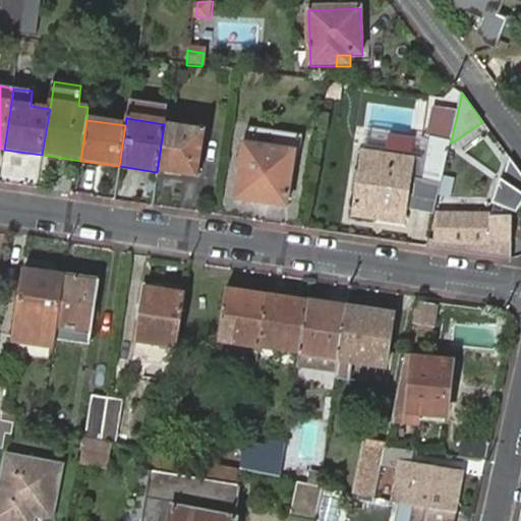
[(164,124),(157,172),(196,178),(203,130),(164,124)]
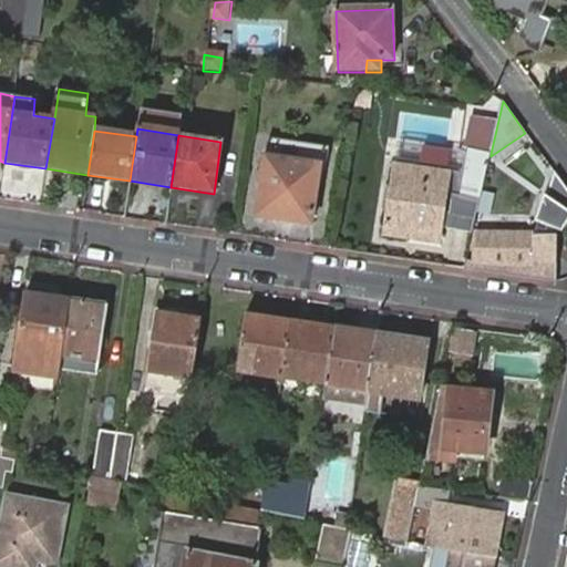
[(269,136),(266,155),(320,163),(329,164),(331,145),(269,136)]
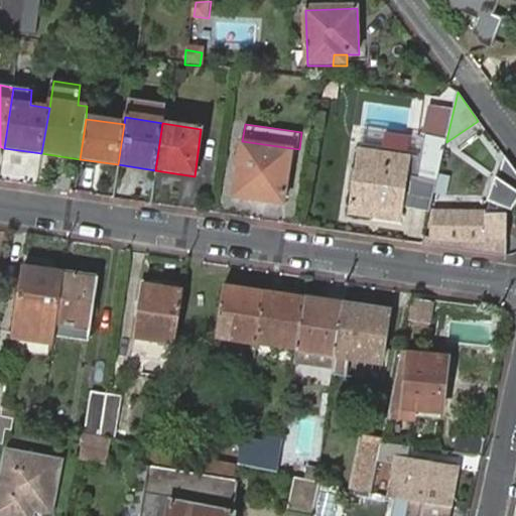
[(417,177),(436,182),(438,174),(446,142),(446,140),(428,137),(417,177)]
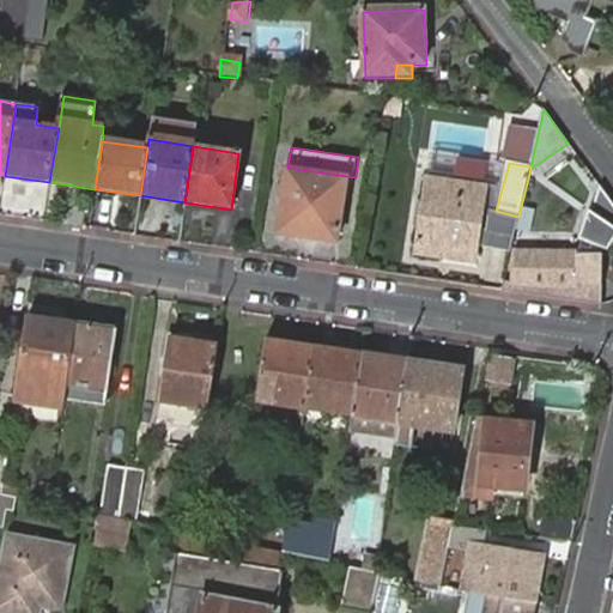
[(287,168),(278,232),(337,243),(346,176),(287,168)]
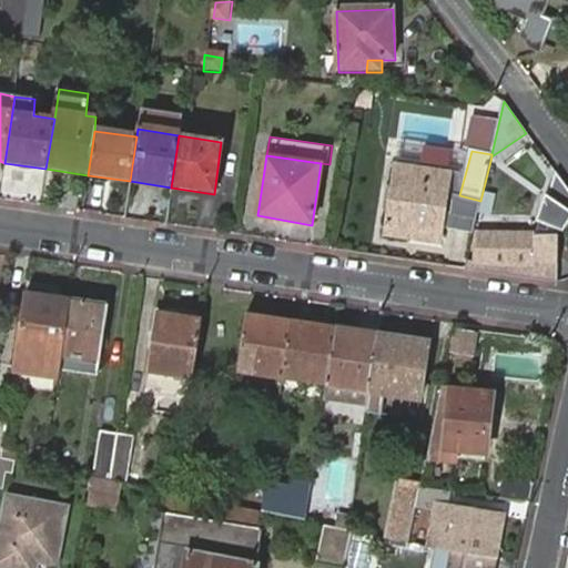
[(413,224),(442,229),(452,166),(397,158),(385,229),(412,232),(413,224)]
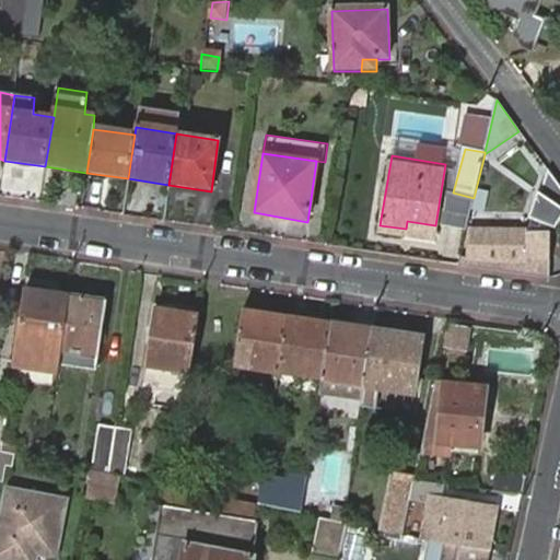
[(549,278),(550,231),(555,232),(559,221),(559,193),(546,172),(529,231),(470,231),(466,257),(461,256),(458,265),(547,278),(549,278)]
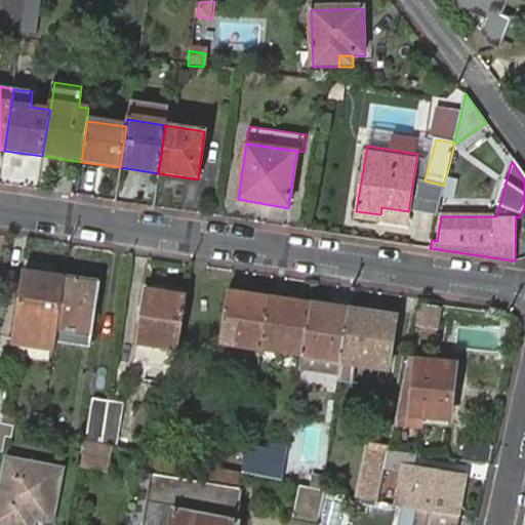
[(453,199),(457,180),(446,177),(444,186),(442,196),(453,199)]
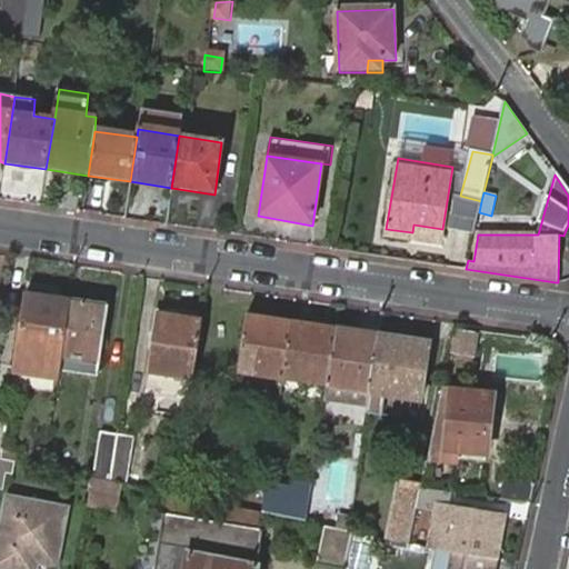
[(441,237),(442,229),(413,225),(412,232),(441,237)]
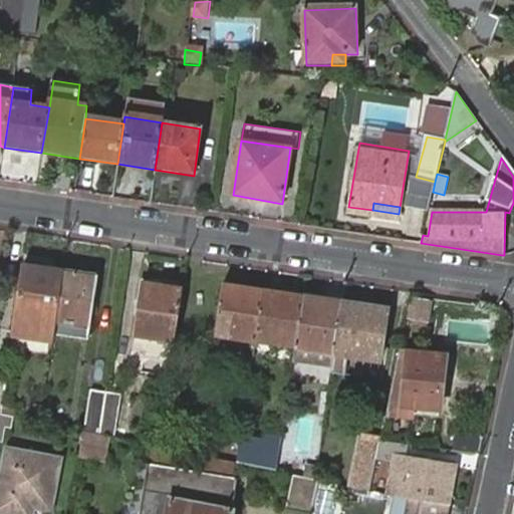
[(55,322),(63,271),(23,265),(14,334),(52,341),(55,322)]
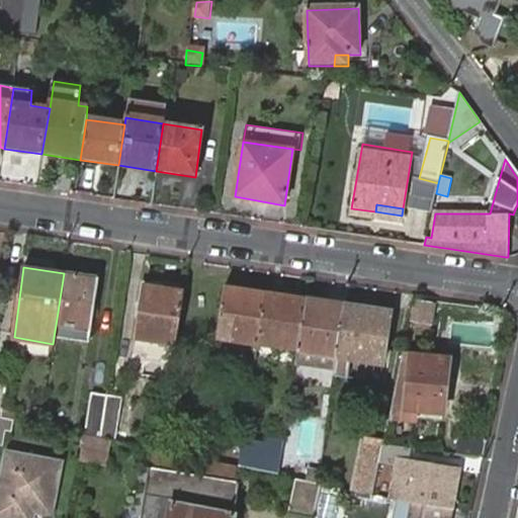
[(98,279),(64,273),(56,325),(89,331),(98,279)]
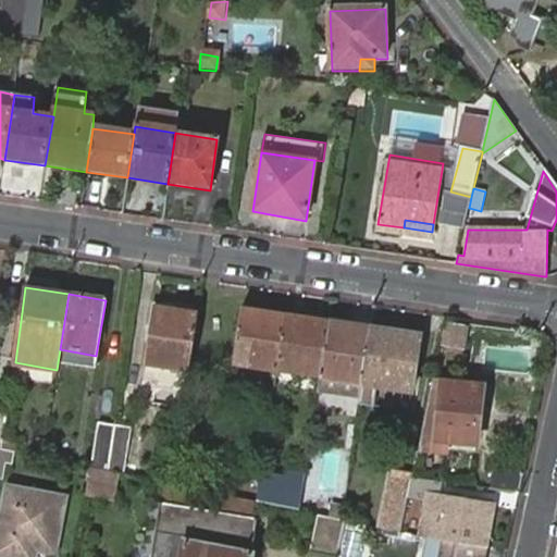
[(188,373),(197,313),(155,307),(146,364),(188,373)]
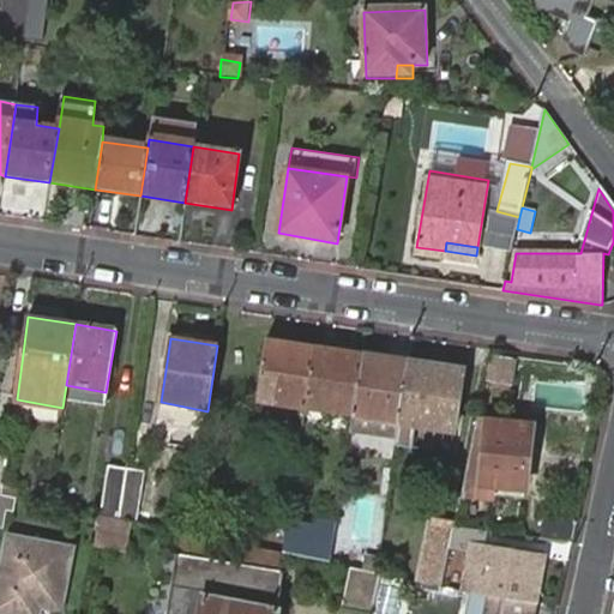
[(314,349),(265,341),(257,398),(306,405),(314,349)]
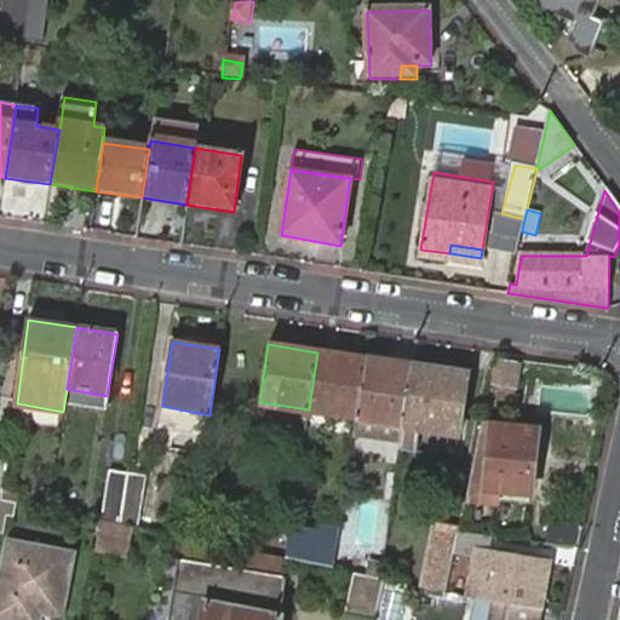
[(365,359),(317,352),(309,409),(356,417),(365,359)]
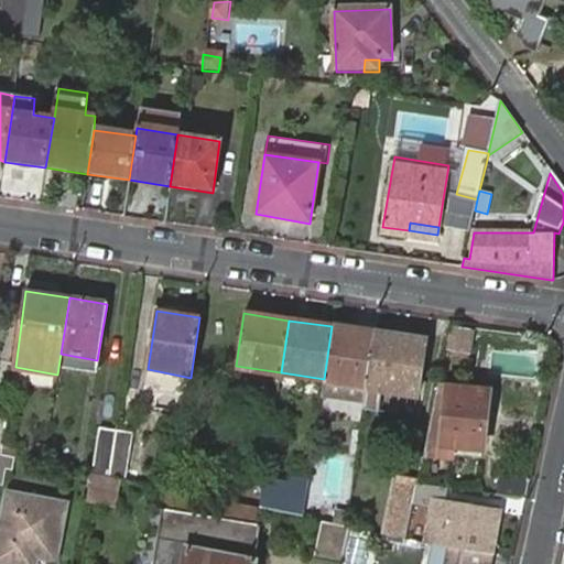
[(477,326),(454,323),(451,345),(457,346),(456,351),(472,354),(477,326)]
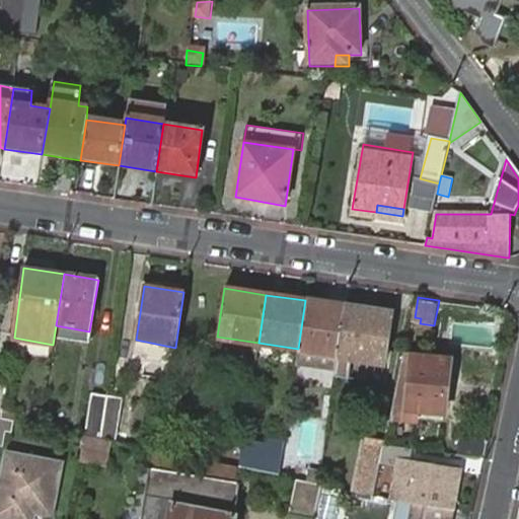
[(339,355),(346,306),(305,300),(298,349),(339,355)]
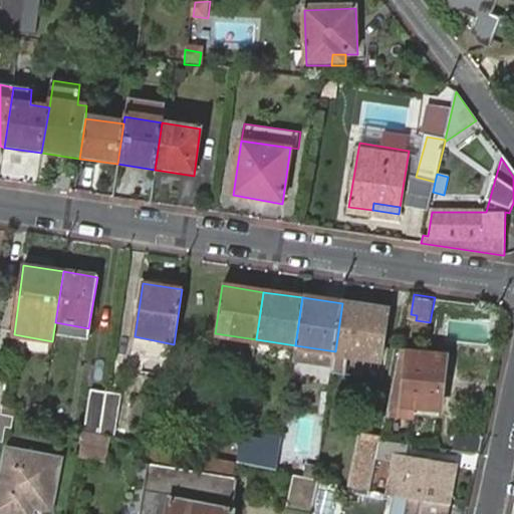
[(387,310),(342,303),(335,351),(366,356),(364,367),(378,369),(387,310)]
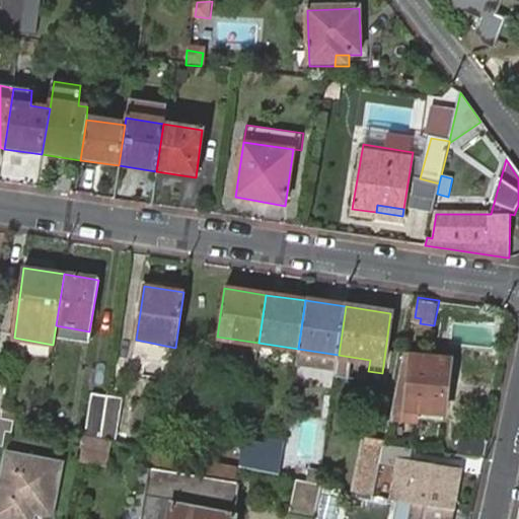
[(301,364),(339,370),(342,356),(303,350),(301,364)]
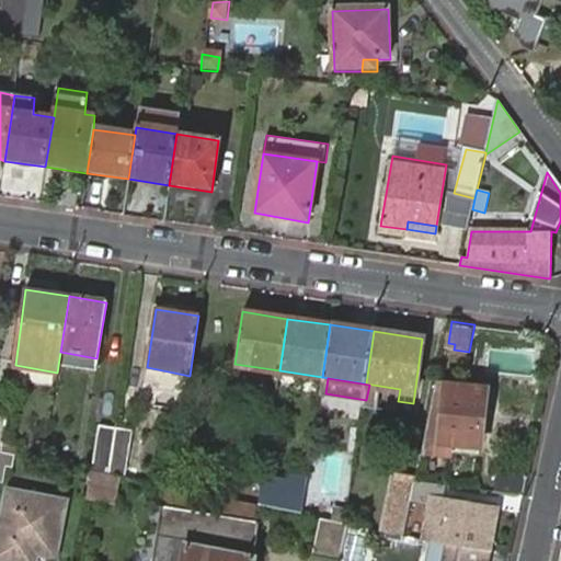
[(489,391),(434,381),(421,446),(439,449),(442,438),(480,445),(489,391)]
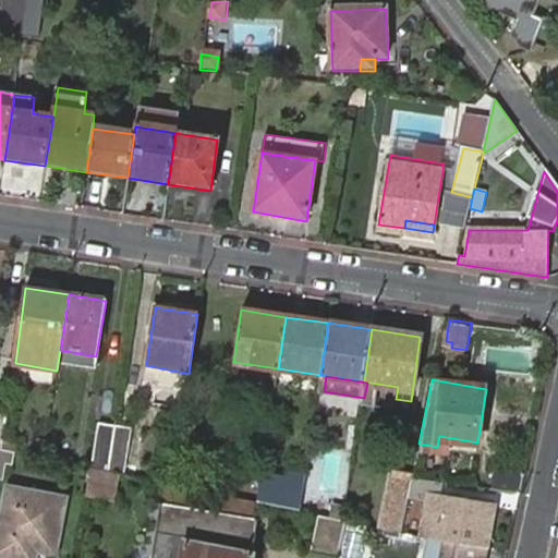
[(109,472),(116,425),(99,423),(92,468),(109,472)]
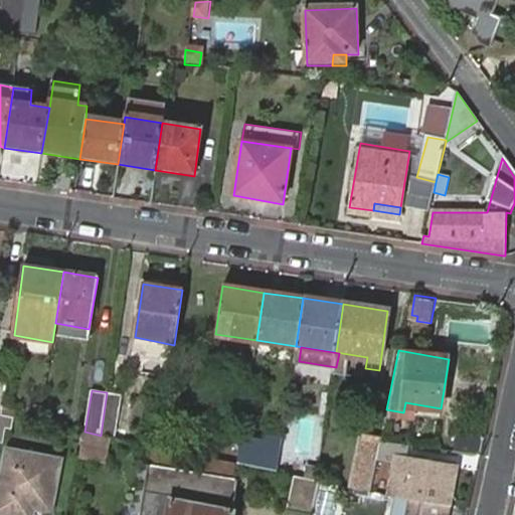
[(122,395),(107,392),(101,436),(116,439),(122,395)]
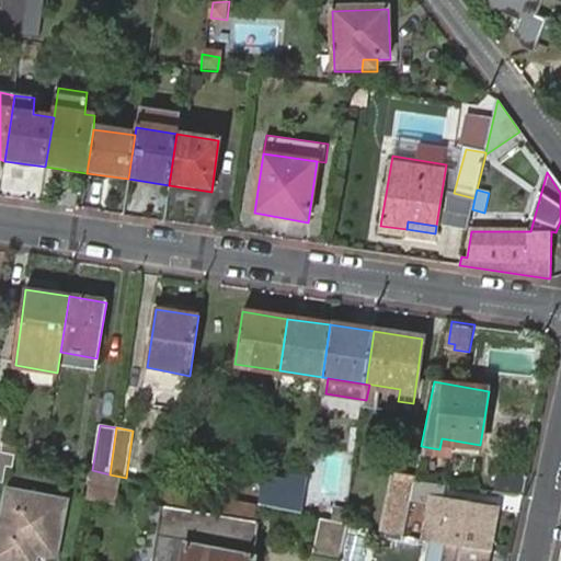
[(14,454),(1,451),(0,450),(0,480),(3,482),(7,467),(12,468),(14,454)]
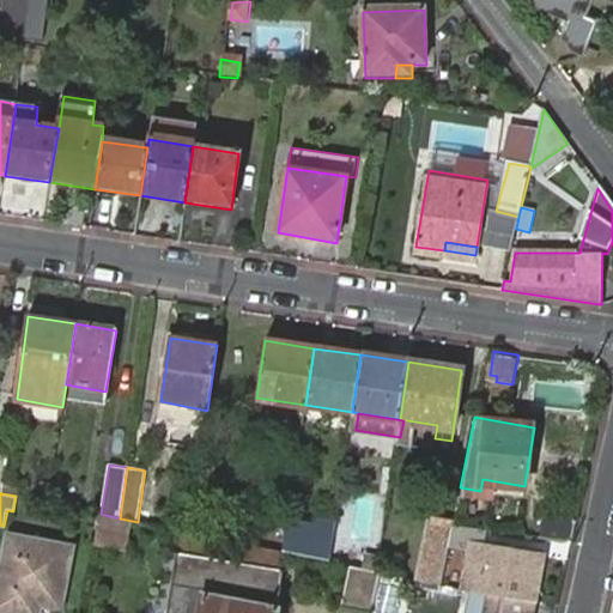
[(571,542),(576,520),(544,514),(540,536),(571,542)]
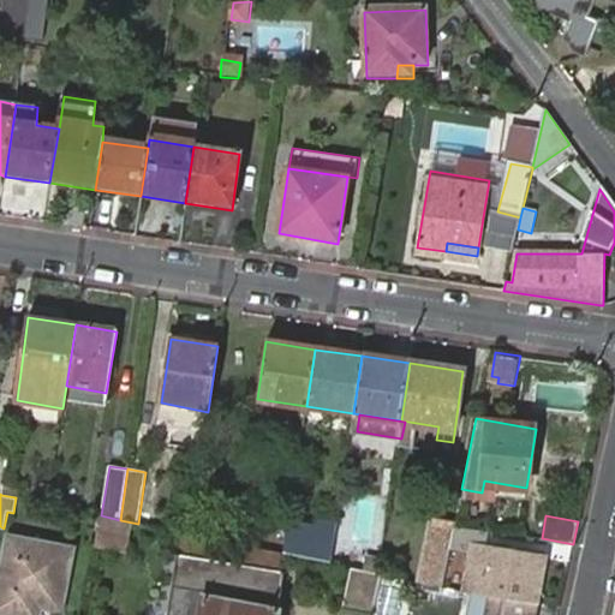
[(455,524),(455,521),(433,517),(422,580),(442,584),(447,563),(451,545),(455,524)]
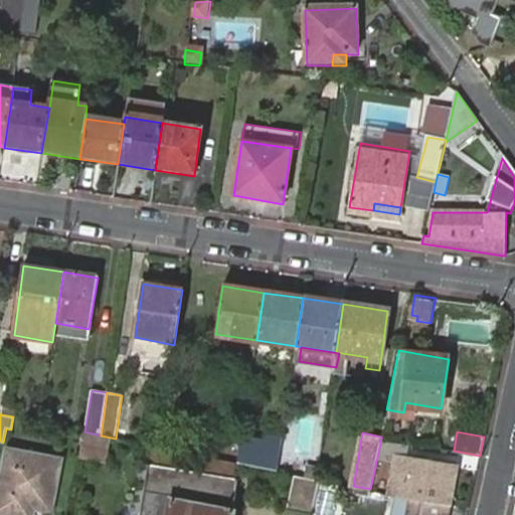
[(106,463),(110,440),(88,436),(87,438),(81,438),(80,445),(84,446),(81,458),(106,463)]
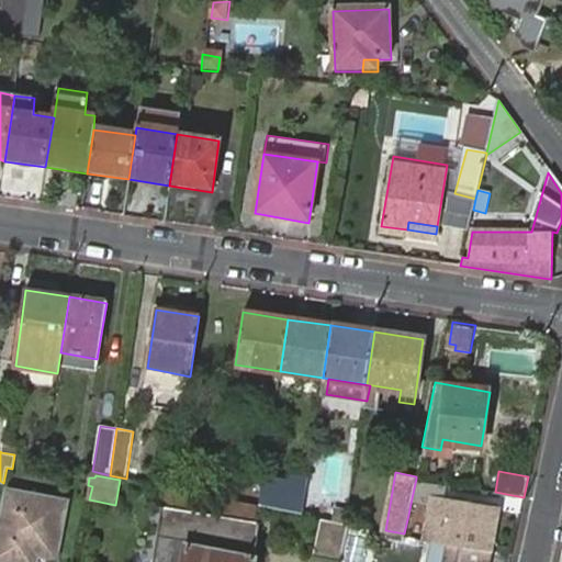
[(290,483),(263,480),(260,505),(303,514),(307,480),(291,476),(290,483)]
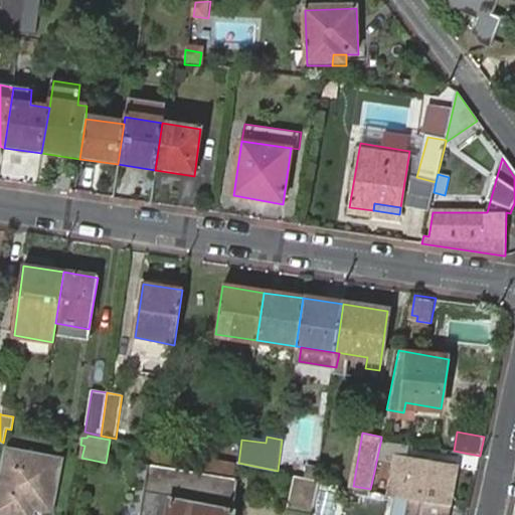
[(410,444),(381,439),(377,457),(397,461),(408,463),(402,496),(409,497),(449,505),(457,467),(408,458),(410,444)]
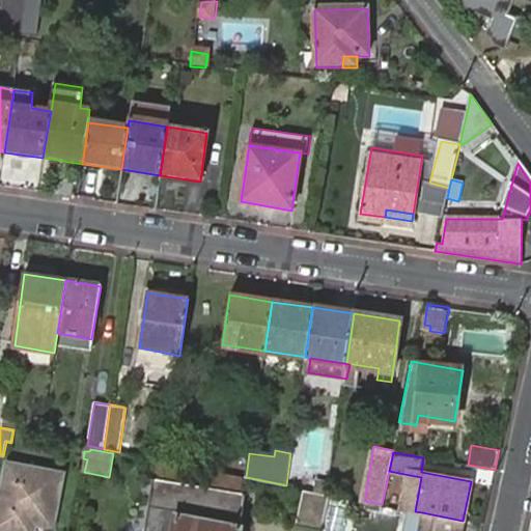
[(187,466),(163,460),(160,480),(155,479),(145,530),(241,530),(247,496),(242,495),(212,490),(184,484),(187,466)]
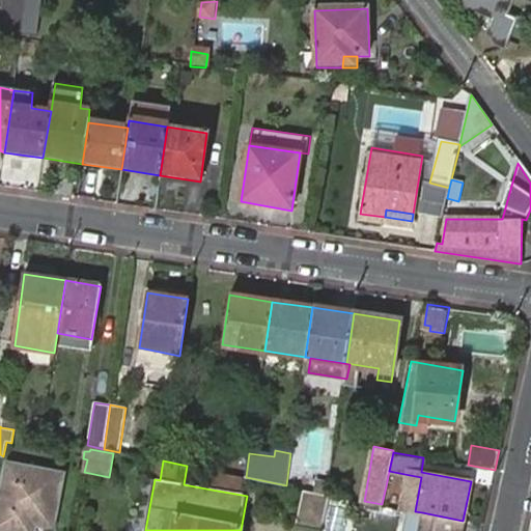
[(54,527),(61,474),(6,463),(0,495),(0,528),(14,530),(31,530),(33,524),(54,527)]
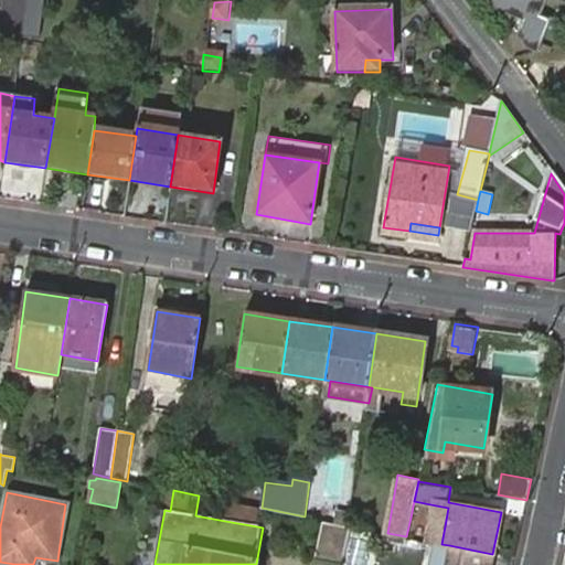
[(225,521),(257,526),(259,508),(228,501),(225,521)]
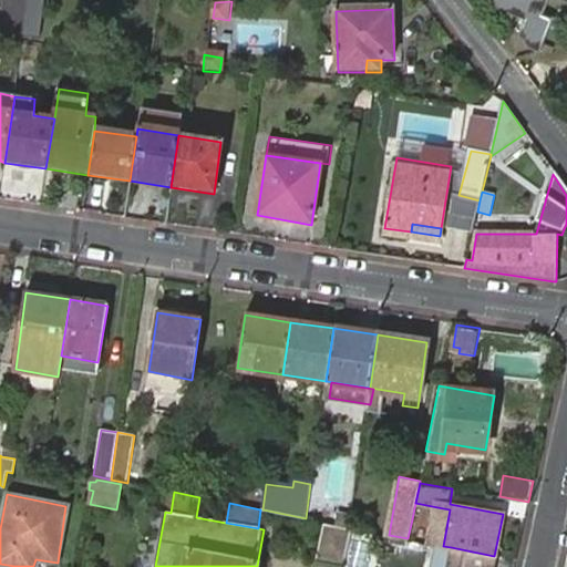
[(412,519),(434,523),(437,507),(415,503),(412,519)]
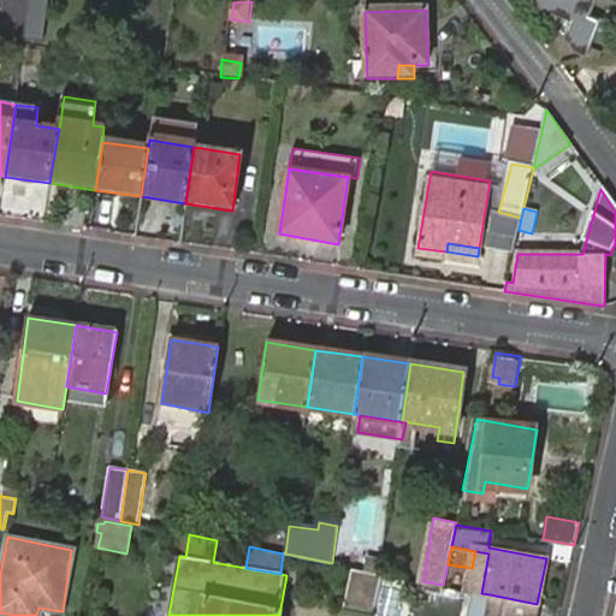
[(489,554),(475,551),(469,590),(481,593),(489,554)]
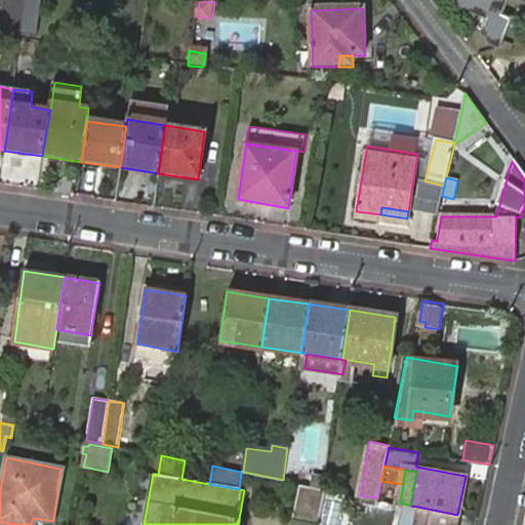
[(326,488),(298,483),(291,520),(316,524),(318,524),(319,519),(326,488)]
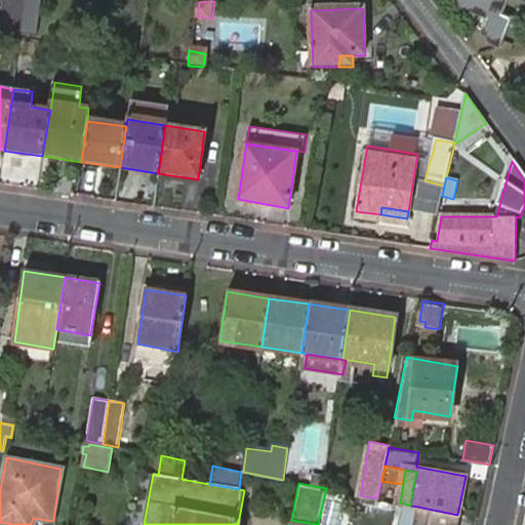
[(431,524),(455,524),(457,515),(417,507),(414,522),(431,524)]
